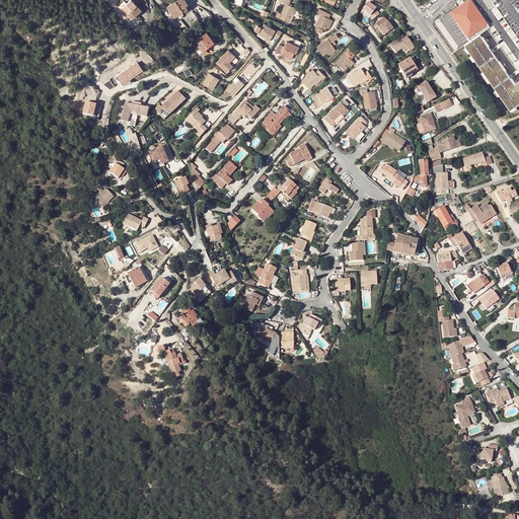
[(140,10),(131,0),(129,0),(126,3),(122,6),(132,18),(140,10)]
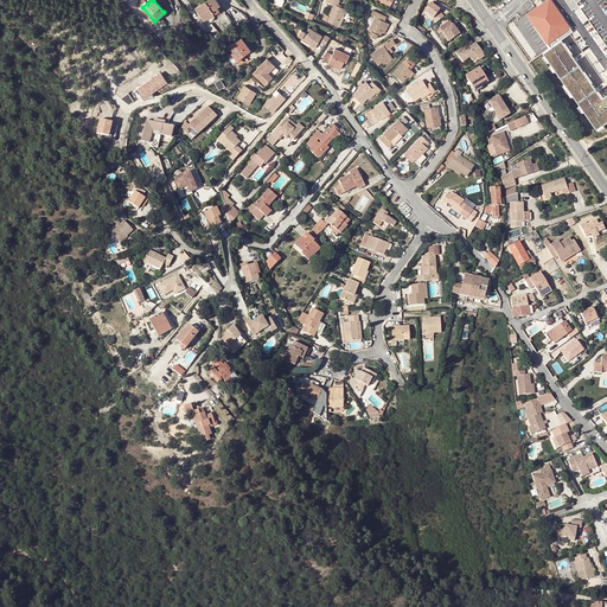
[(219,5),(216,0),(206,0),(196,7),(204,20),(219,11),(216,6),(219,5)]
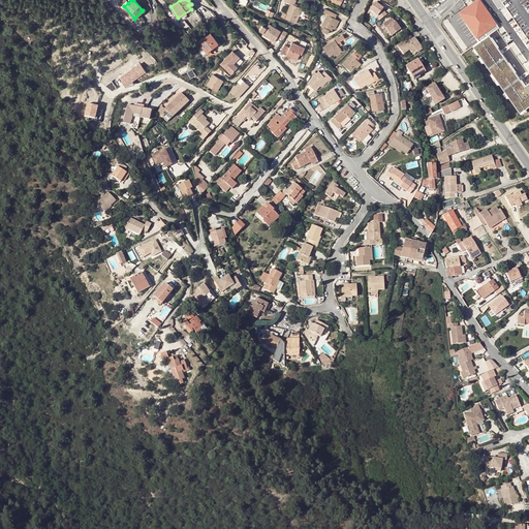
[(285,19),(294,23),(301,8),(294,5),(297,0),(296,0),(284,0),(285,1),(291,4),(285,19)]
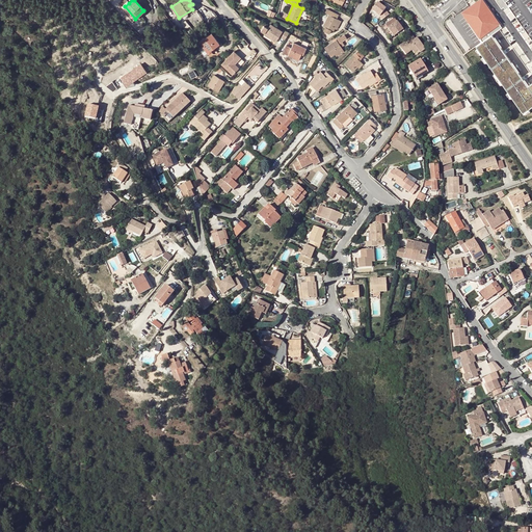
[(478,0),(461,10),(478,38),(501,25),(484,0),(478,0)]
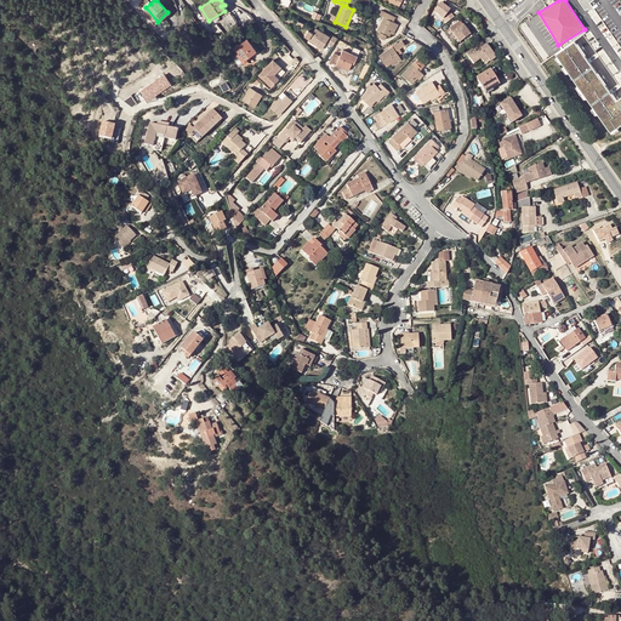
[(591,0),(620,49),(620,1),(620,0),(591,0)]
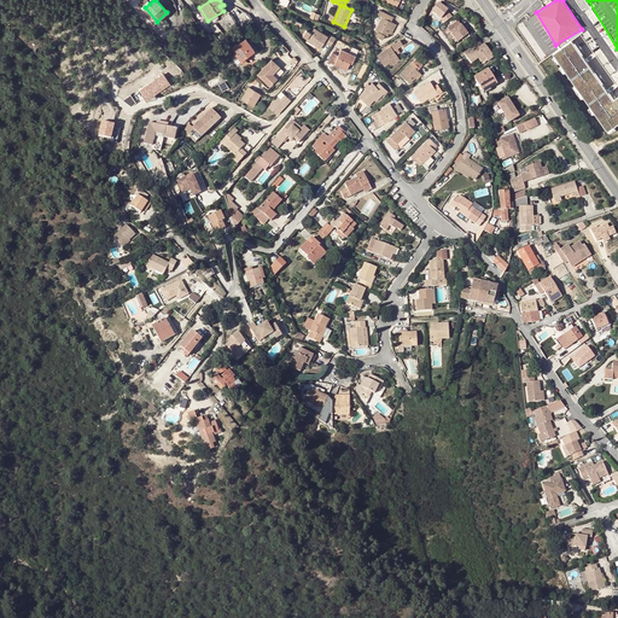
[(449,25),(456,21),(454,17),(452,18),(450,17),(453,13),(444,6),(437,15),(447,22),(449,25)]
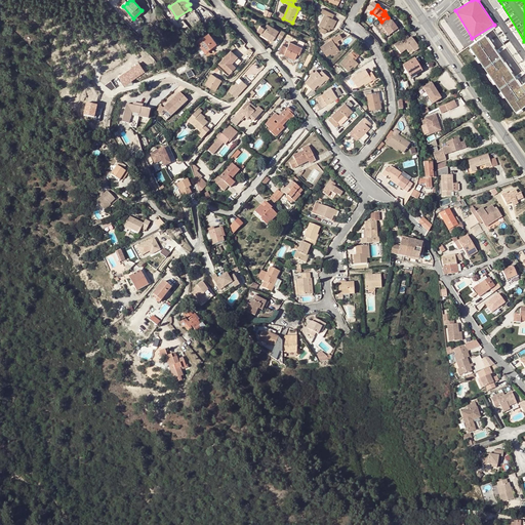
[(300,9),(298,8),(292,23),(293,24),(300,9)]
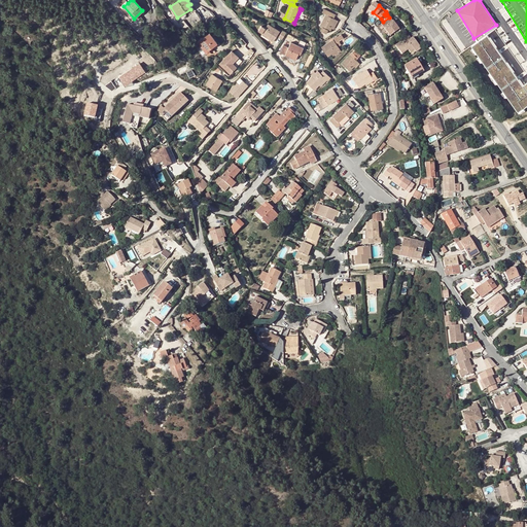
[(330,31),(331,29),(336,20),(334,19),(330,16),(331,12),(324,9),(322,12),(326,14),(320,26),(330,31)]
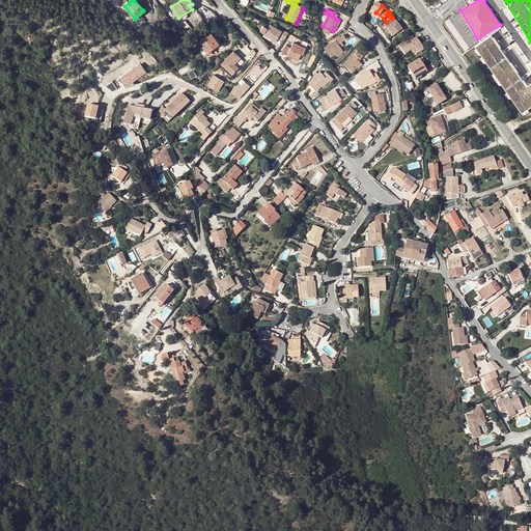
[(198,24),(199,24),(202,22),(196,10),(191,14),(198,24)]
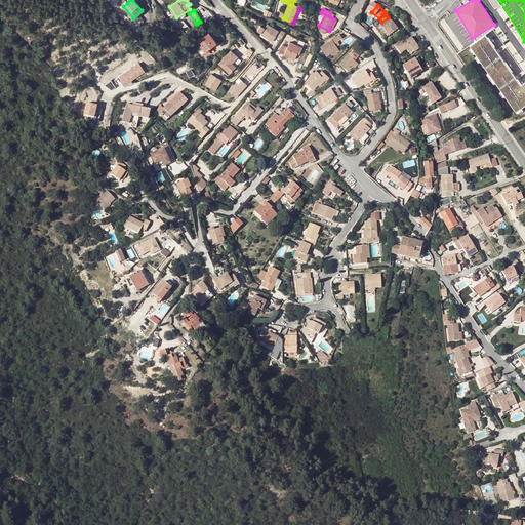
[(382,28),(389,36),(393,34),(394,36),(400,32),(398,30),(390,18),(380,25),(381,26),(379,27),(381,29),(382,28)]
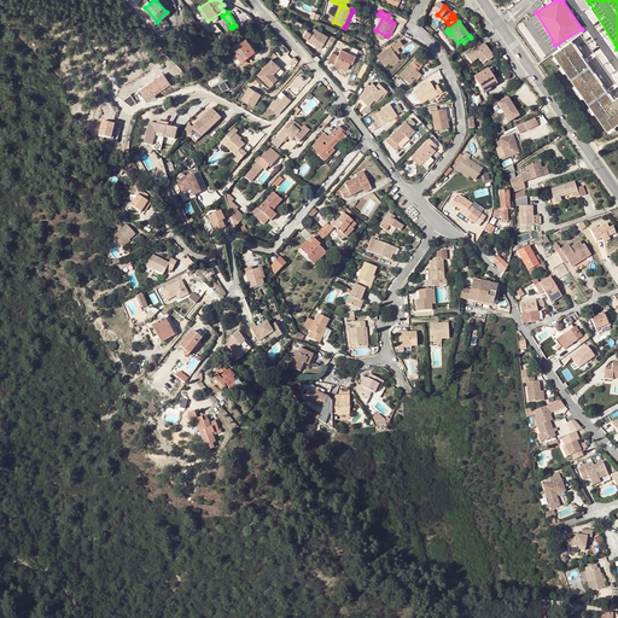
[(307,30),(303,36),(308,39),(318,45),(316,46),(321,50),(325,42),(328,38),(315,28),(312,33),(307,30)]
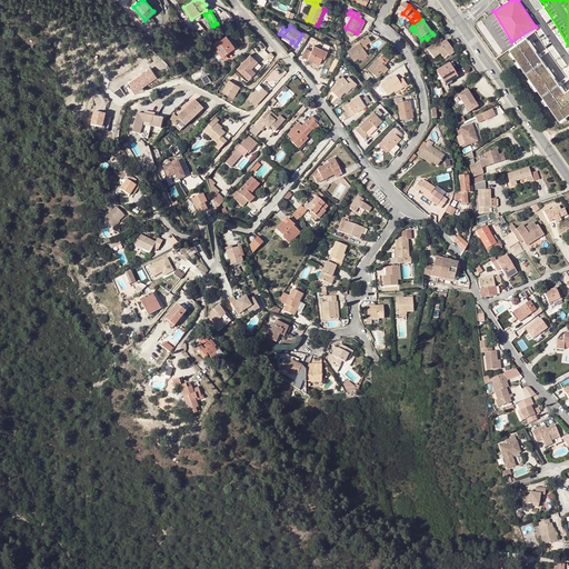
[(235,47),(226,36),(213,46),(221,57),(235,47)]
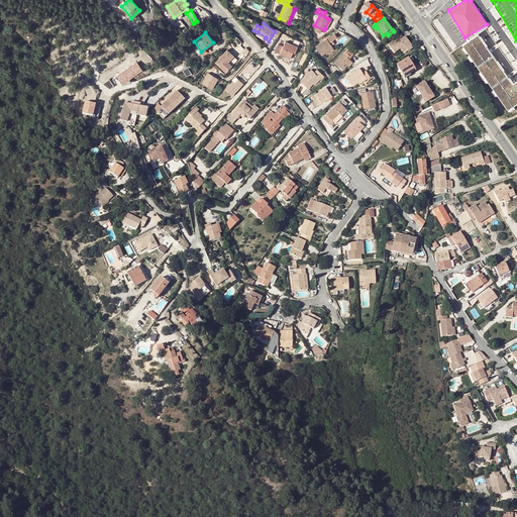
[(402,52),(406,48),(411,44),(405,36),(404,37),(401,34),(388,44),(395,54),(400,48),(402,52)]
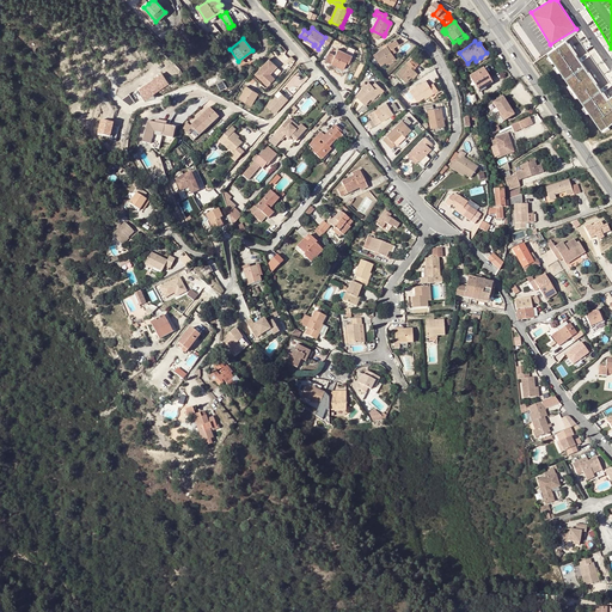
[(335,55),(330,51),(325,61),(331,63),(344,69),(347,62),(348,60),(350,61),(354,54),(355,49),(349,46),(346,53),(338,49),(335,55)]
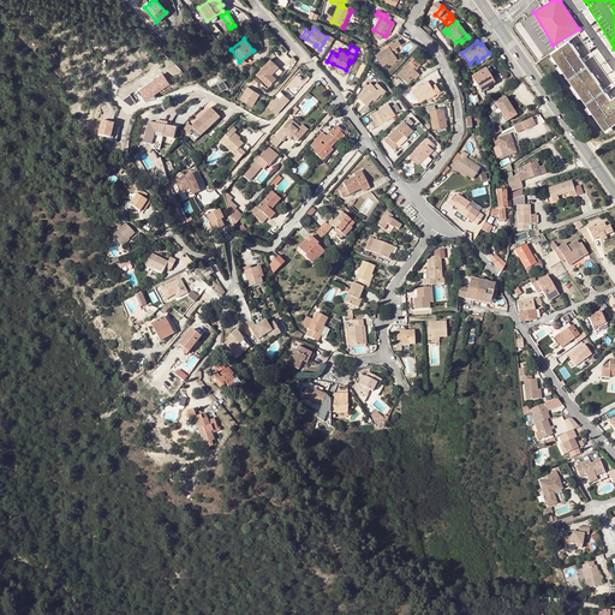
[(387,63),(396,57),(394,54),(392,51),(389,47),(376,55),(382,66),(387,63)]
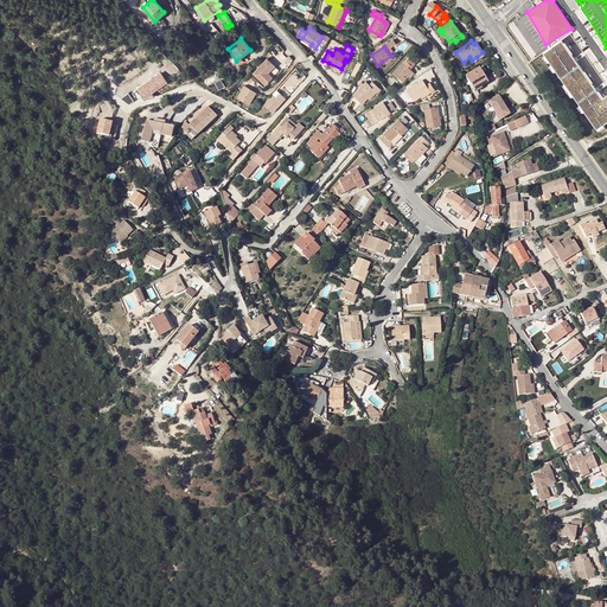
[(606,114),(606,102),(570,50),(551,63),(583,107),(581,108),(593,125),(606,114)]
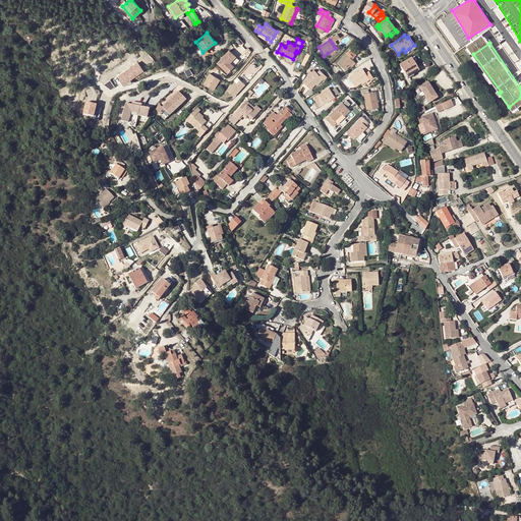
[(354,61),(352,59),(350,57),(352,56),(354,57),(356,55),(351,49),(338,62),(346,70),(350,65),(354,61)]
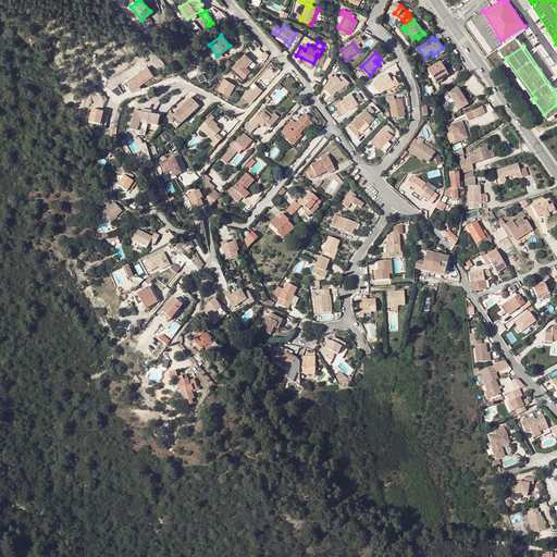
[(251,61),(245,54),(233,69),(244,78),(250,72),(246,67),(251,61)]
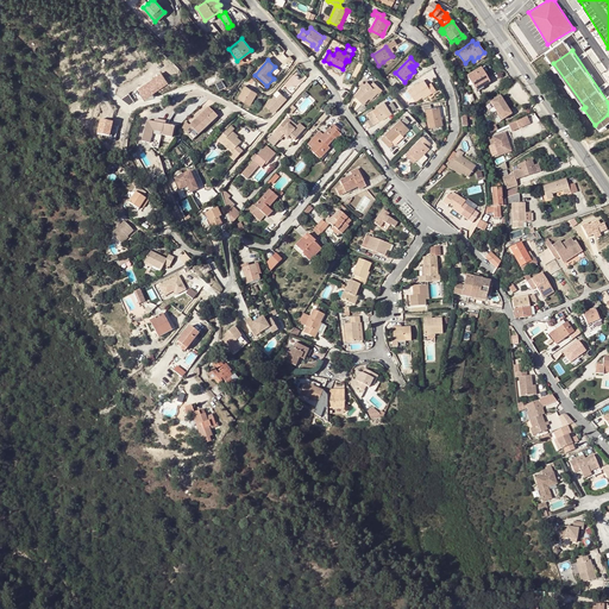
[(482,69),(468,76),(475,89),(482,85),(483,87),(490,82),(482,69)]
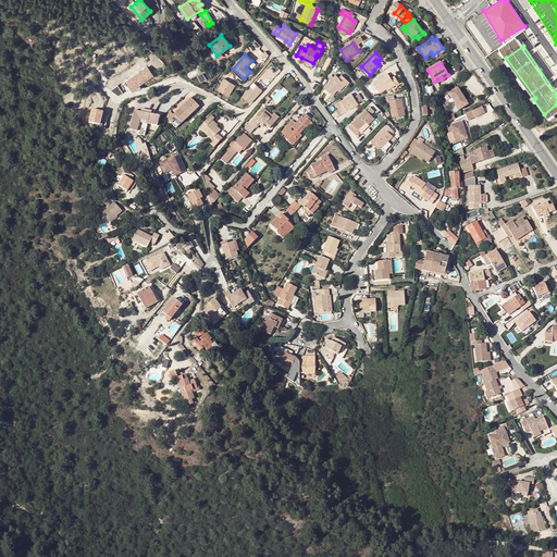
[(130,89),(153,76),(148,66),(124,79),(130,89)]
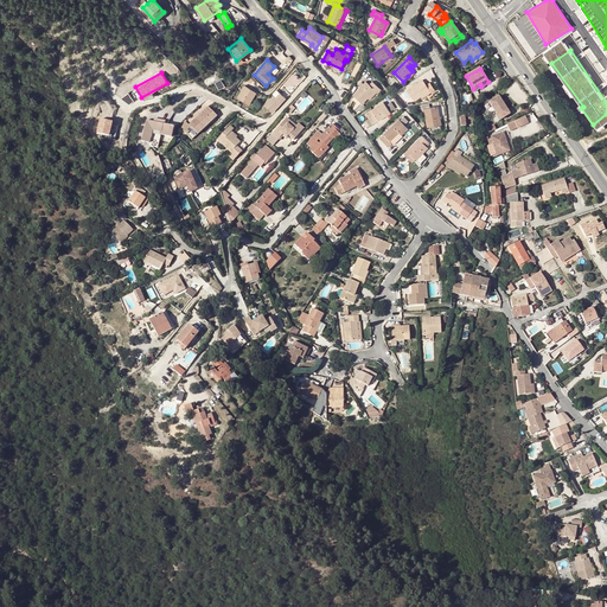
[(415,101),(421,96),(430,90),(432,91),(435,89),(429,82),(426,84),(423,80),(407,90),(415,101)]
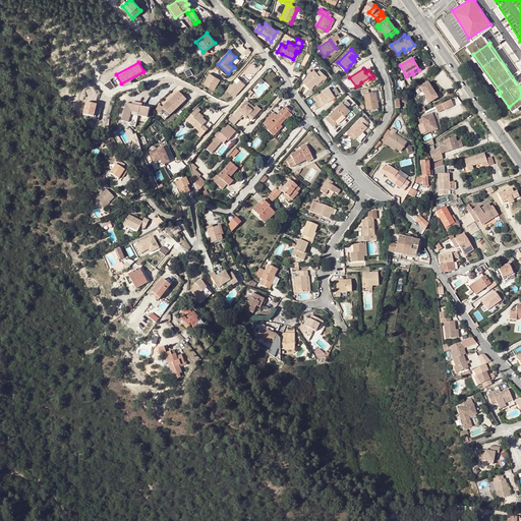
[(323,77),(324,79),(325,79),(328,77),(320,69),(316,72),(314,70),(312,72),(308,75),(303,81),(310,89),(315,83),(323,77)]
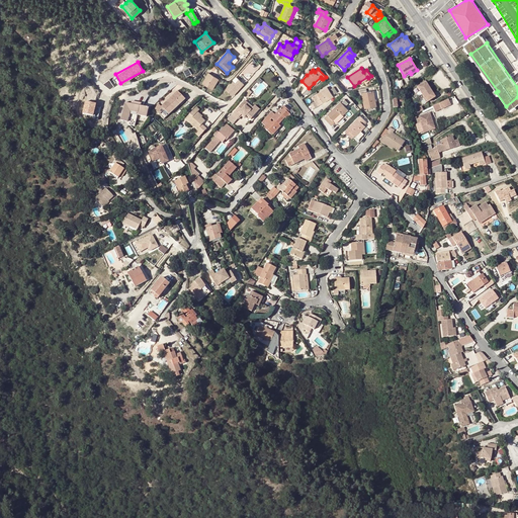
[(218,79),(208,74),(202,84),(211,89),(218,79)]
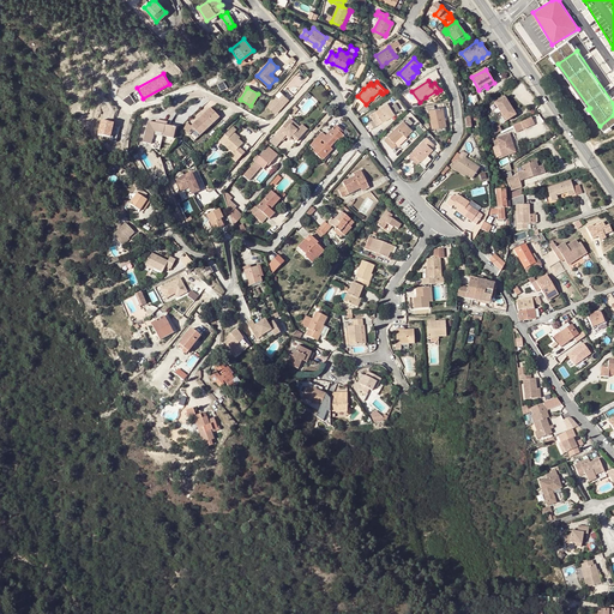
[(280,91),(266,106),(275,114),(288,100),(280,91)]
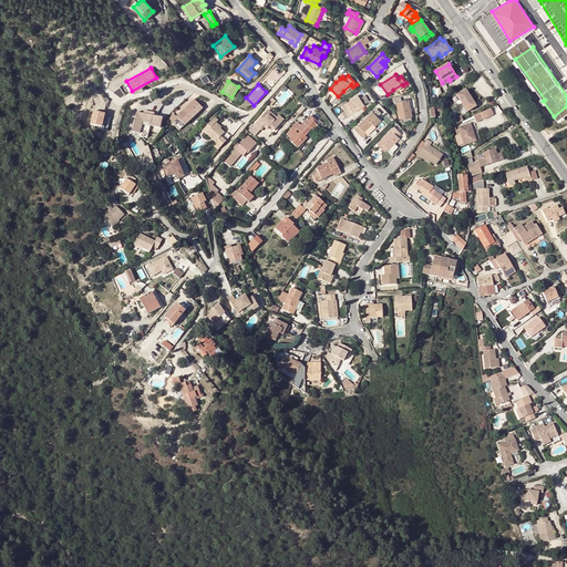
[(466,90),(457,95),(462,104),(471,99),(466,90)]
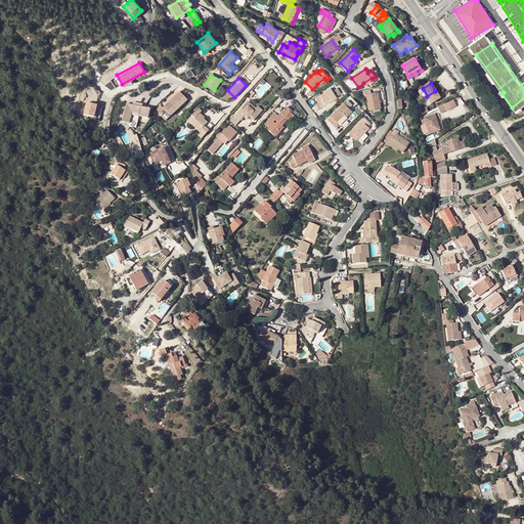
[(337,97),(331,88),(315,98),(321,107),(324,105),(321,100),(322,99),(326,104),(337,97)]
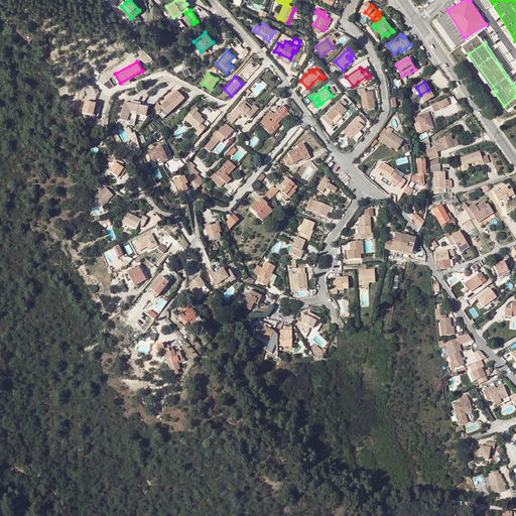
[(431,94),(428,90),(420,95),(425,103),(435,96),(433,93),(431,94)]
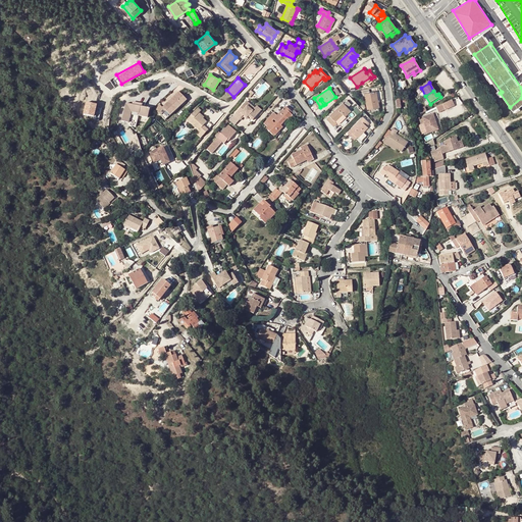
[(188,100),(179,92),(171,99),(173,100),(171,102),(170,100),(162,107),(165,110),(168,108),(172,113),(188,100)]
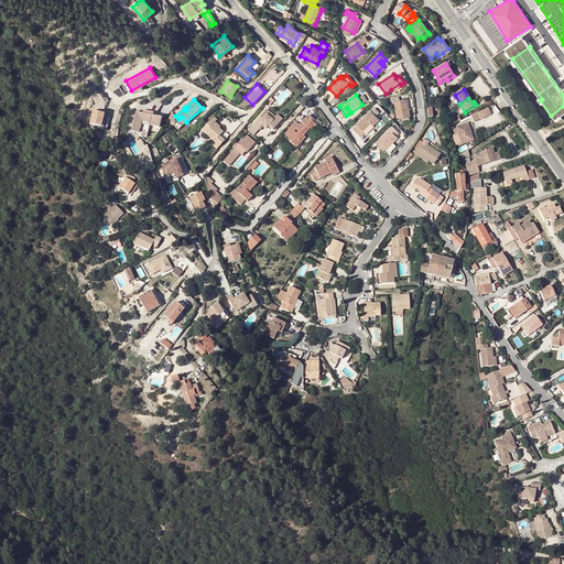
[(407,99),(394,101),(397,118),(400,118),(400,122),(410,120),(409,116),(410,116),(407,99)]
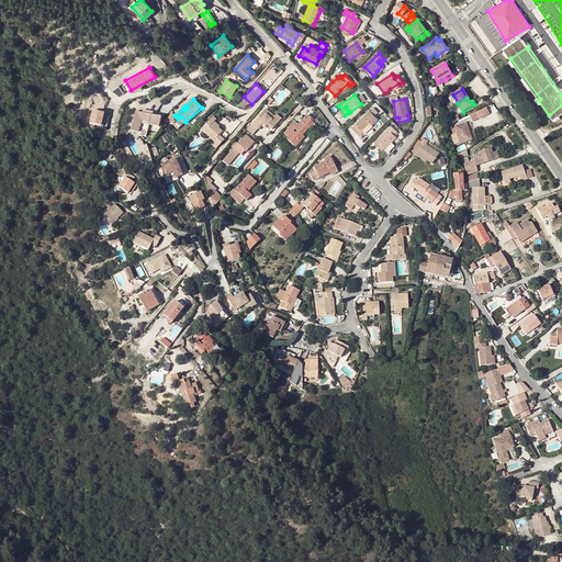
[(483,109),(473,113),(476,120),(486,115),(483,109)]
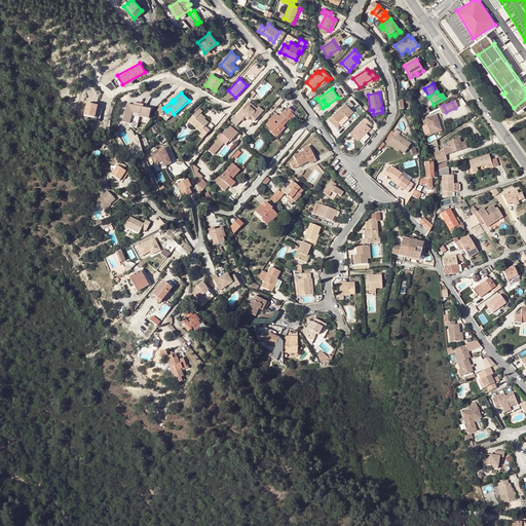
[(250,109),(252,106),(248,103),(235,117),(241,121),(245,117),(247,119),(249,117),(250,118),(255,122),(262,113),(257,109),(256,110),(254,113),(250,109)]
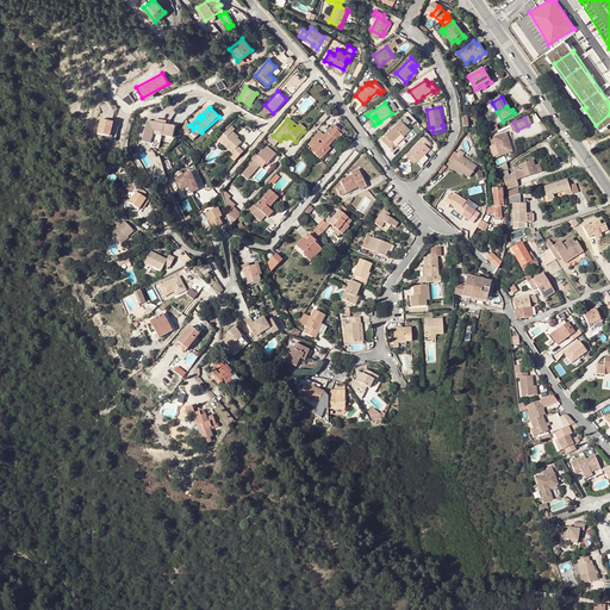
[(116,135),(118,125),(97,120),(94,135),(110,138),(111,134),(116,135)]
